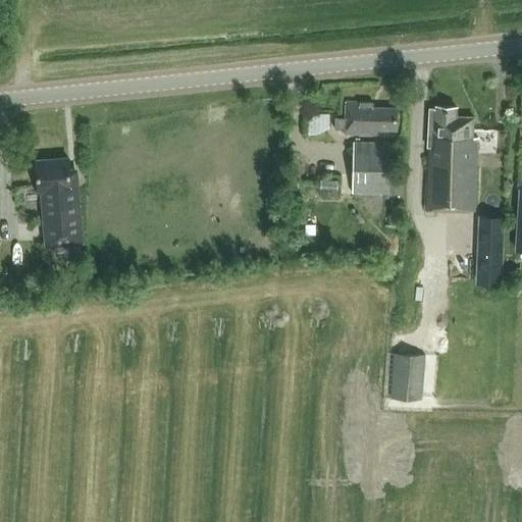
[(334,128),(346,129),(346,133),(377,133),(377,127),(397,127),(397,107),(373,106),(373,101),(347,101),(346,117),(334,117),(334,128)]
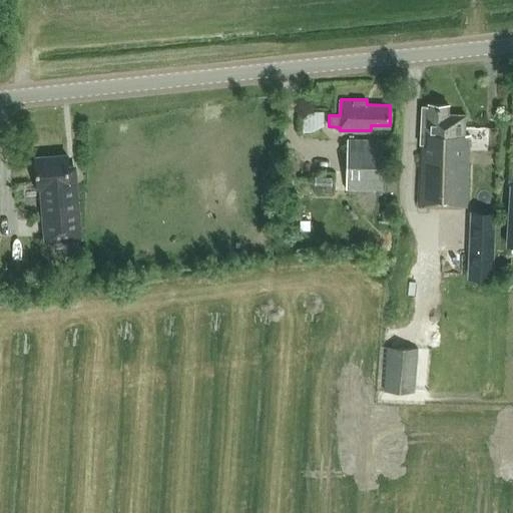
[(466,206),(470,135),(464,134),(465,114),(448,113),(449,104),(430,103),(430,106),(424,105),(419,203),(466,206)]
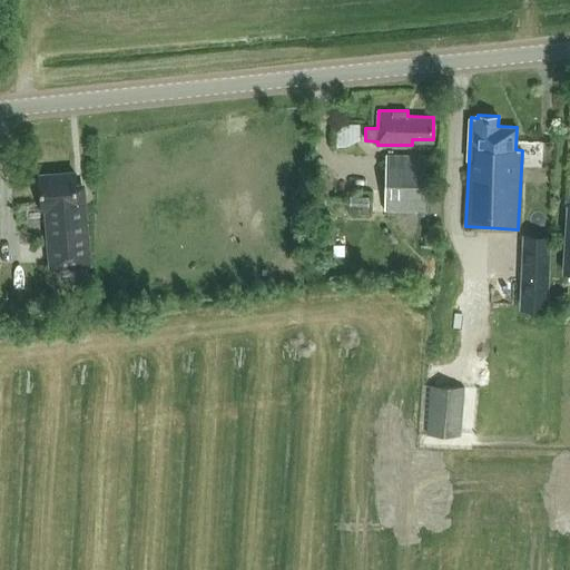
[(385,155),(384,210),(439,212),(439,199),(425,199),(426,156),(385,155)]
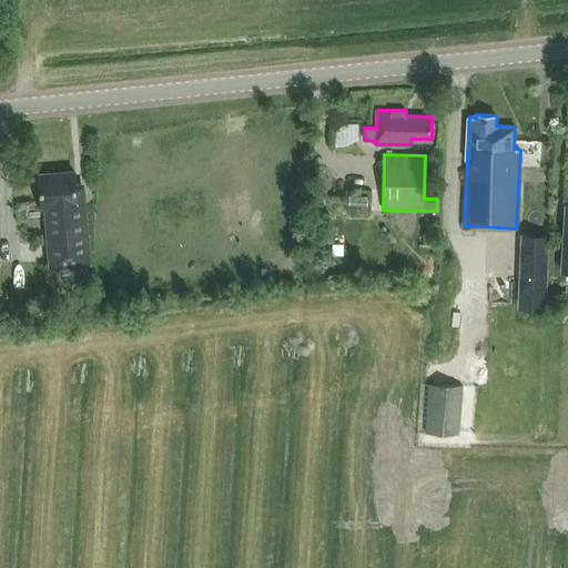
[(42,205),(44,205),(50,269),(60,267),(61,274),(89,272),(88,261),(89,261),(83,189),(77,190),(75,170),(40,173),(42,205)]
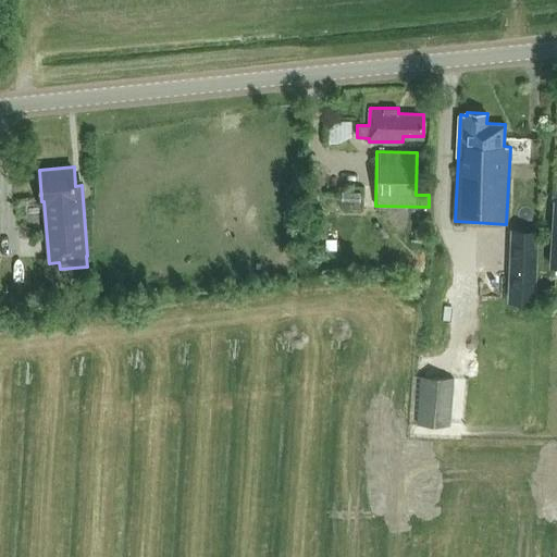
[(413,423),(448,425),(452,379),(417,376),(413,423)]
